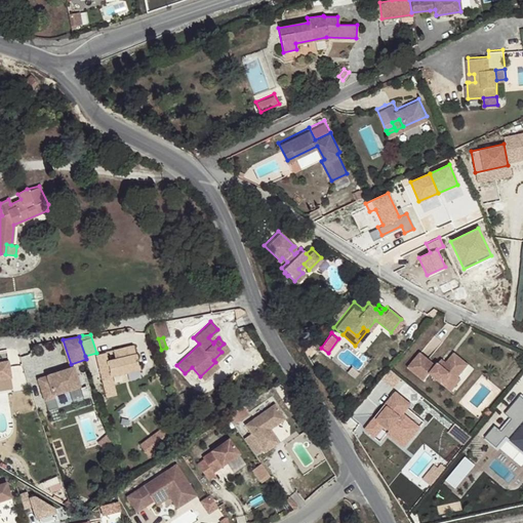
[(222,352),(224,355),(230,350),(224,344),(218,349),(222,352)]
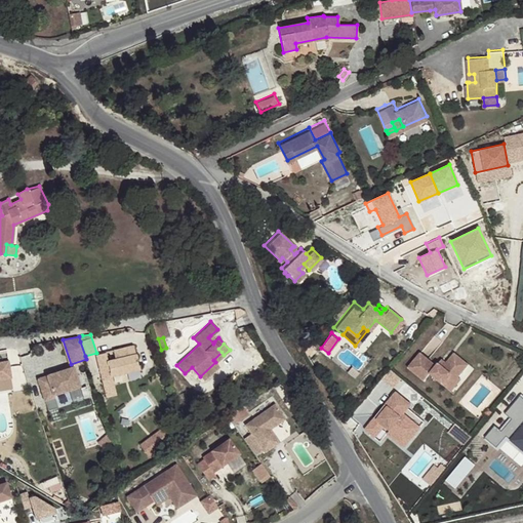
[(107,353),(97,355),(104,378),(113,375),(141,369),(135,345),(114,351),(117,359),(110,361),(107,353)]
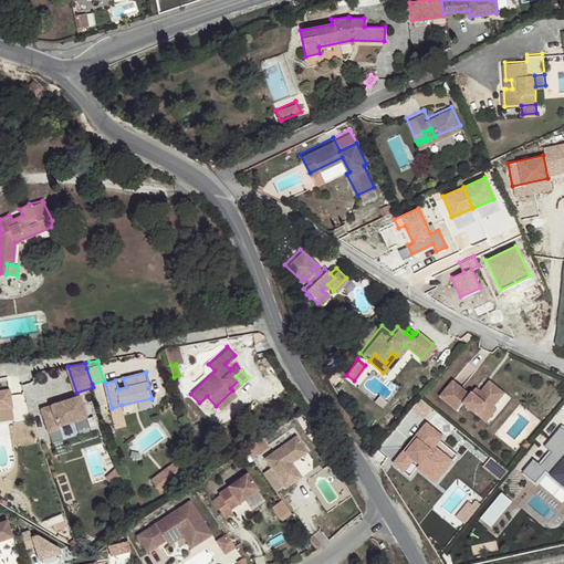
[(450,377),(437,394),(453,408),(460,400),(474,411),(482,401),(489,406),(491,403),(502,390),(487,378),(478,388),(473,393),(469,389),(467,392),(450,377)]
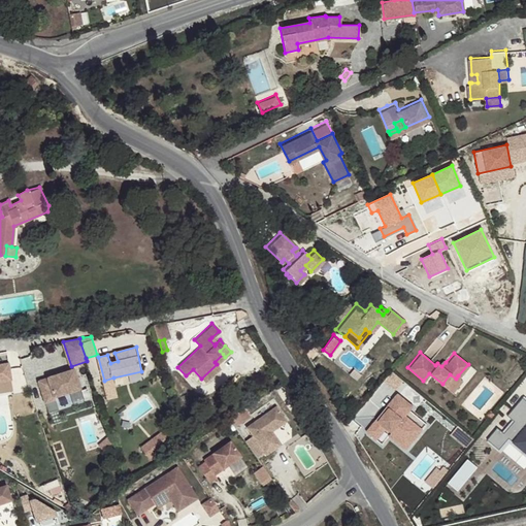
[(215,362),(217,364),(225,357),(223,354),(215,362)]
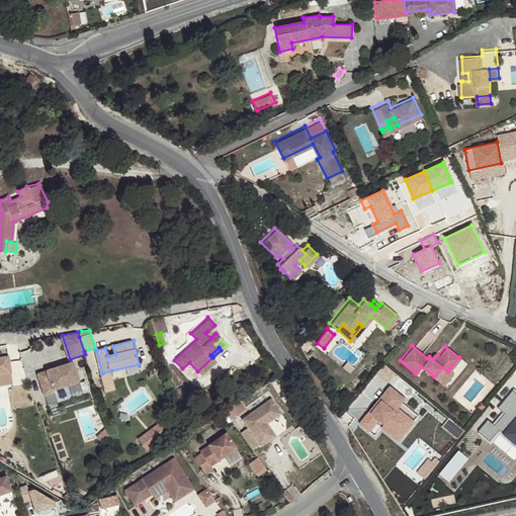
[(0,369),(11,368),(9,355),(0,356),(0,369)]
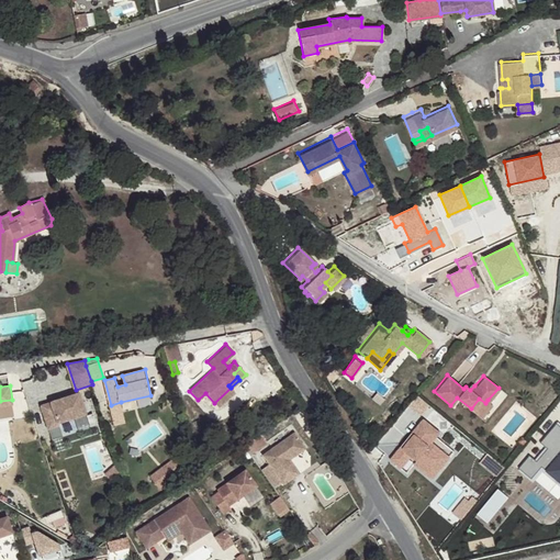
[(231,388),(214,403),(217,406),(234,392),(231,388)]
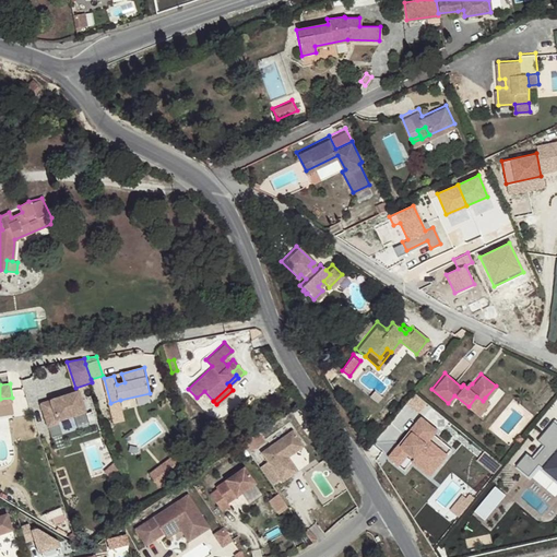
[(79,390),(42,402),(48,425),(59,422),(58,418),(85,410),(79,390)]
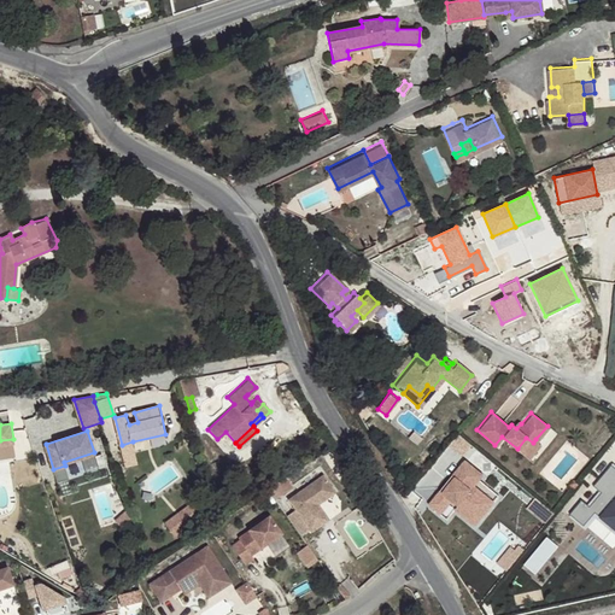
[(526,438),(517,449),(527,457),(539,443),(536,439),(533,443),(526,438)]
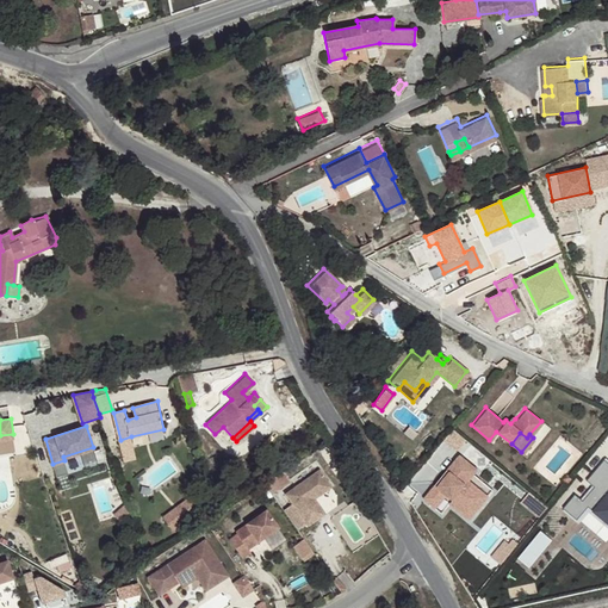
[(131,436),(121,440),(125,461),(137,459),(131,436)]
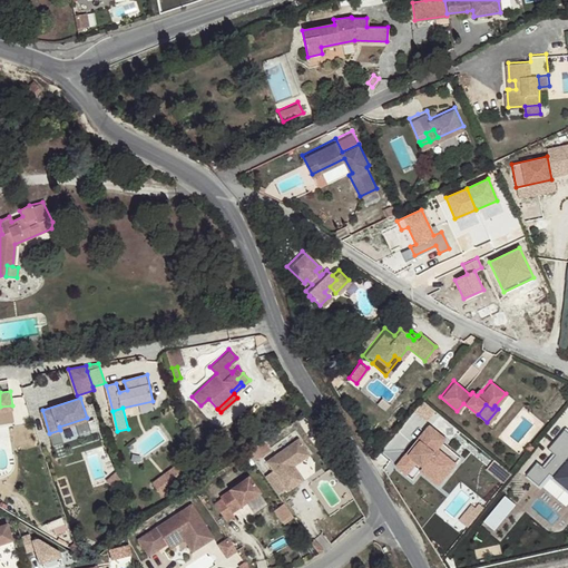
[(443,437),(427,423),(415,438),(418,440),(407,453),(404,451),(393,464),(404,473),(414,461),(421,466),(426,460),(443,475),(453,462),(436,447),(443,437)]
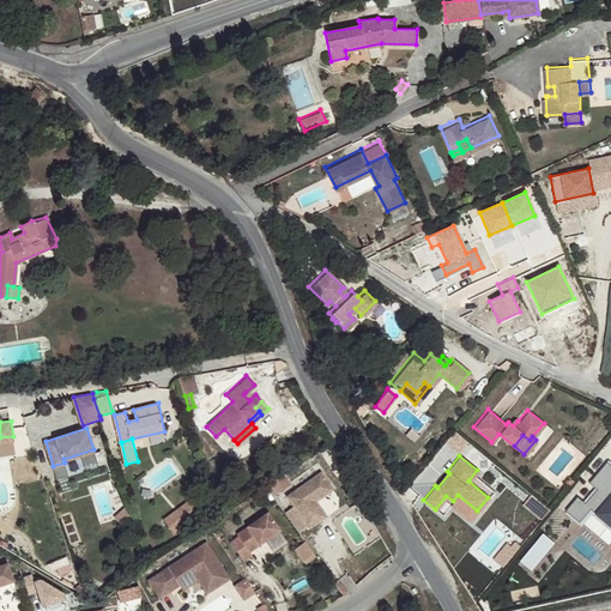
[(610,464),(604,459),(585,482),(594,489),(585,501),(575,492),(562,508),(579,521),(590,508),(610,525),(610,464)]
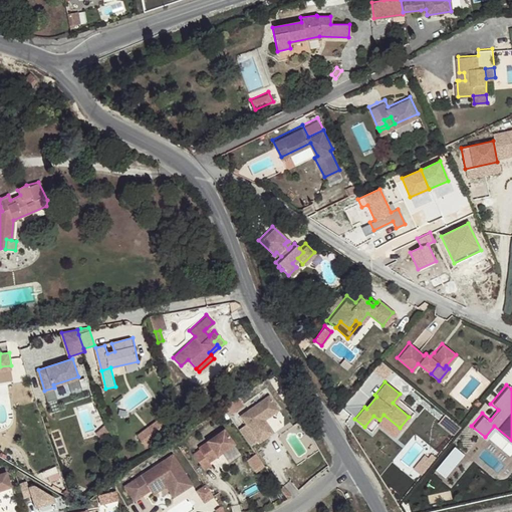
[(376,397),(374,395),(364,407),(366,409),(376,397)]
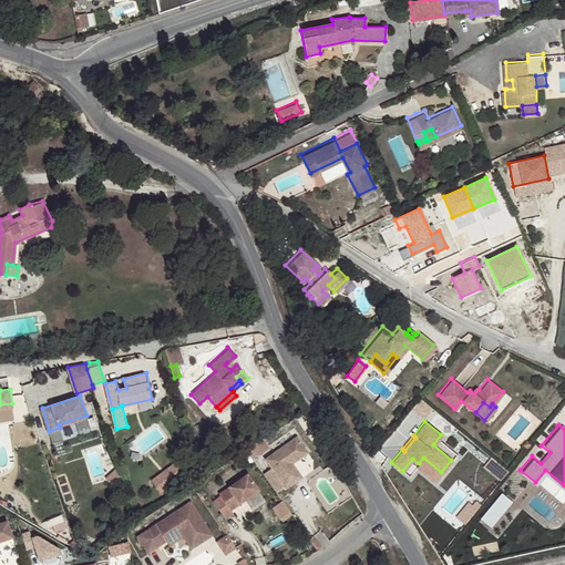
[(271,469),(264,474),(276,492),(284,486),(280,481),(297,470),(293,463),(290,460),(306,449),(297,437),(265,459),(271,469)]
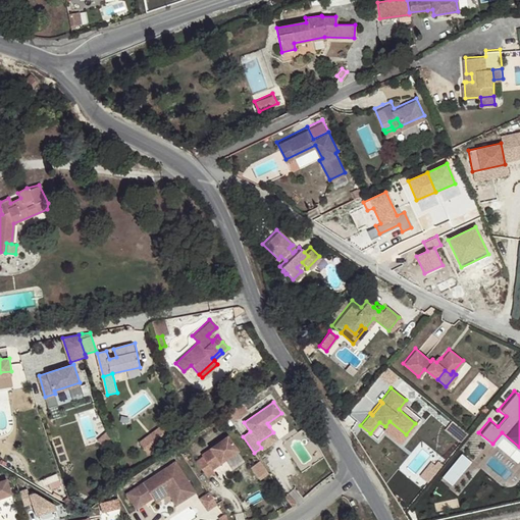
[(267,423),(269,426),(283,416),(281,413),(267,423)]
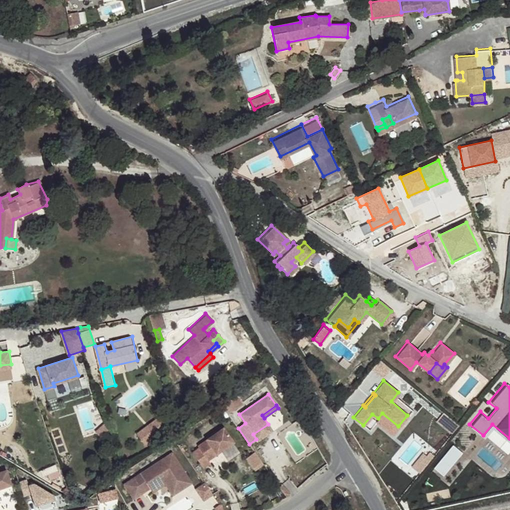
[(392,434),(398,426),(382,413),(378,418),(375,421),(392,434)]
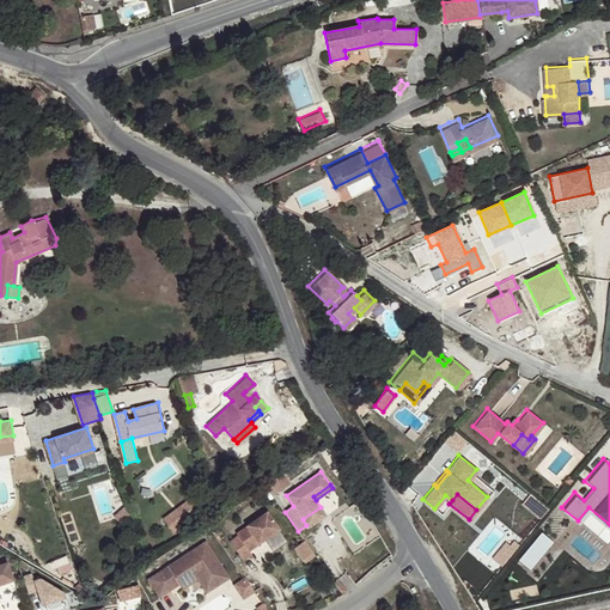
[(187,498),(163,516),(171,528),(196,510),(187,498)]
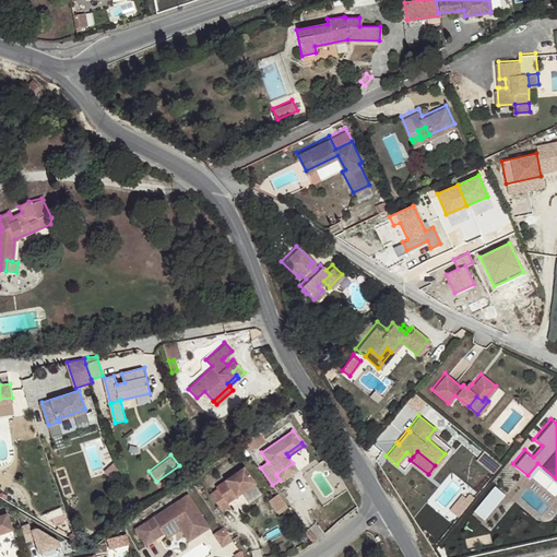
[(493,472),(500,463),(489,454),(482,463),(493,472)]
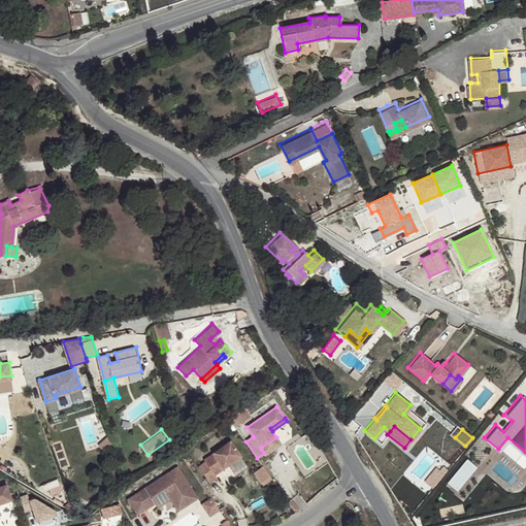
[(264,453),(266,456),(281,445),(276,437),(261,448),(264,453)]
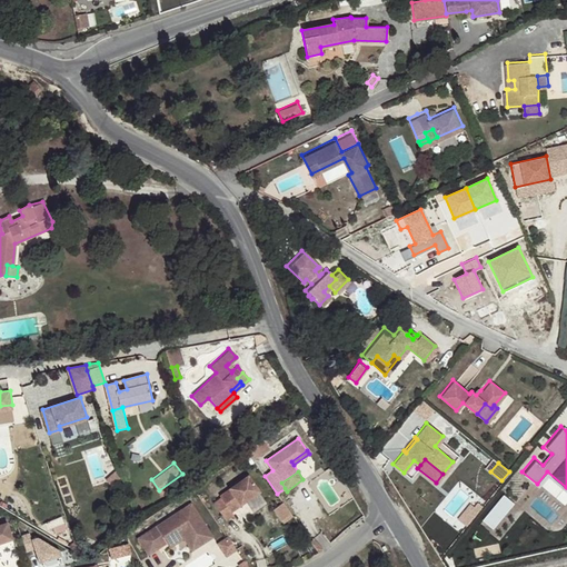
[(214,504),(225,520),(232,515),(231,513),(259,494),(248,477),(219,496),(220,498),(214,504)]
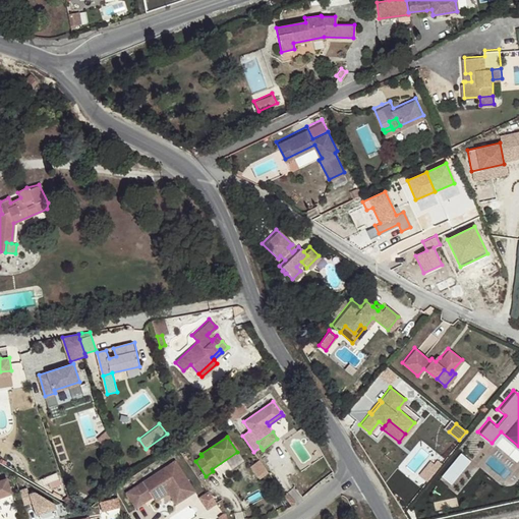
[(452,482),(472,459),(462,451),(442,474),(452,482)]
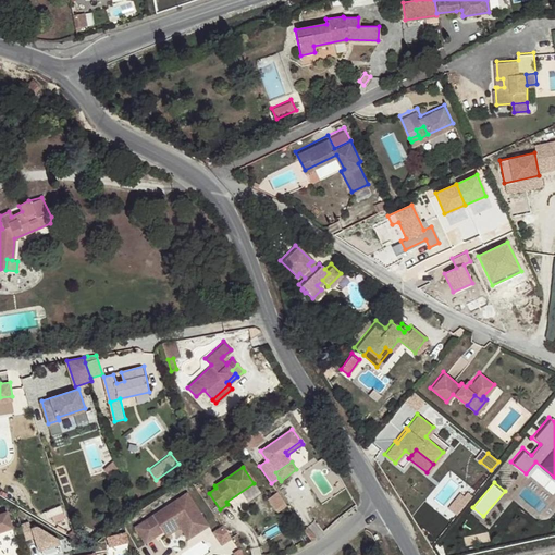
[(461,489),(448,506),(458,513),(471,496),(461,489)]
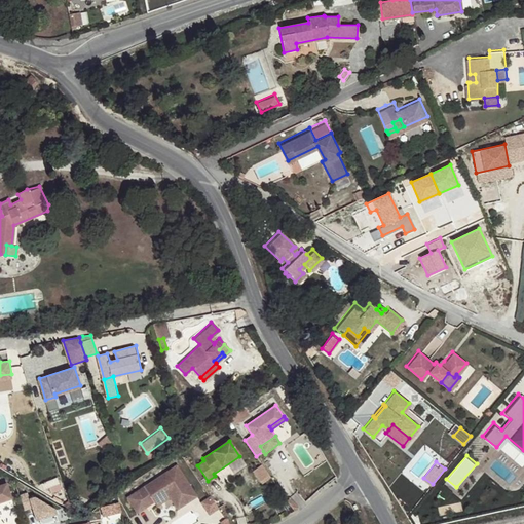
[(182,497),(192,490),(176,464),(125,497),(136,513),(171,490),(173,493),(178,490),(182,497)]
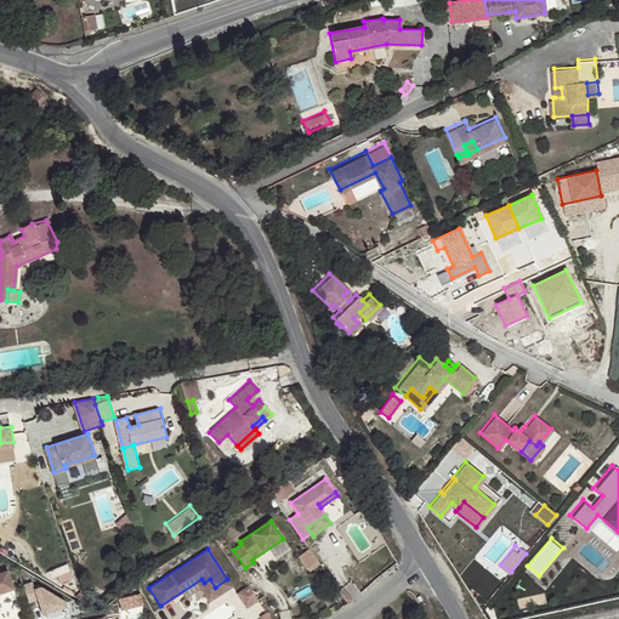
[(308,549),(297,556),(307,569),(318,562),(308,549)]
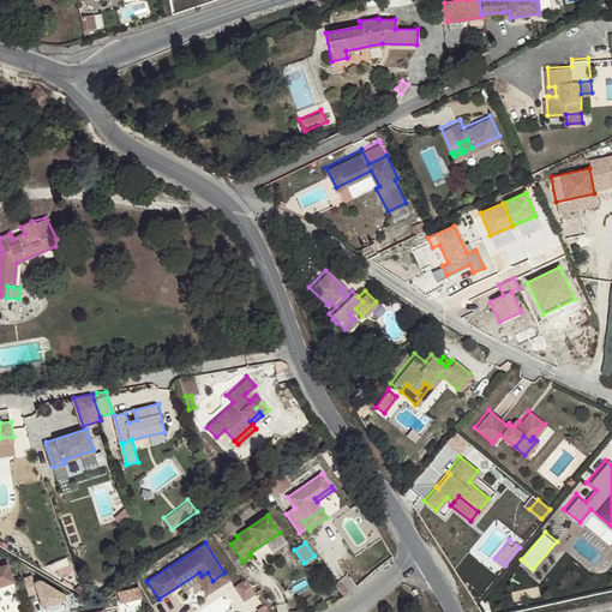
[(315,556),(304,563),(305,565),(316,557),(315,556)]
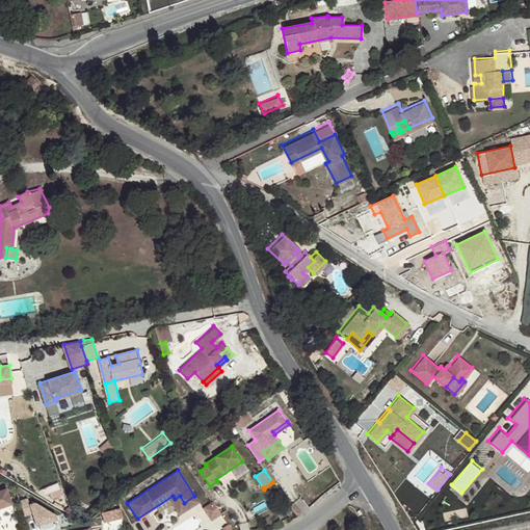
[(0,507),(8,505),(3,489),(0,491),(0,507)]
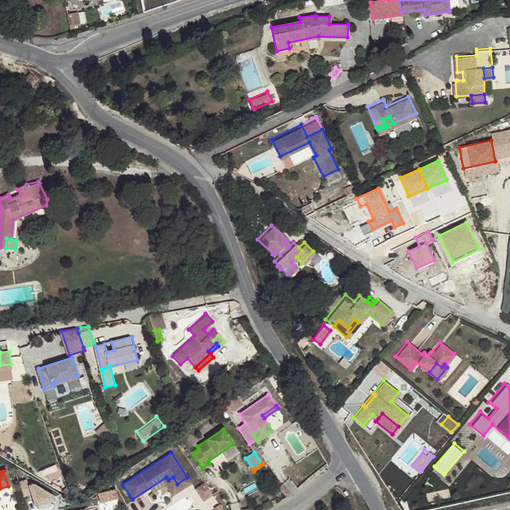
[(171,496),(191,483),(187,477),(177,484),(173,477),(168,480),(166,477),(149,488),(152,492),(164,484),(171,496)]
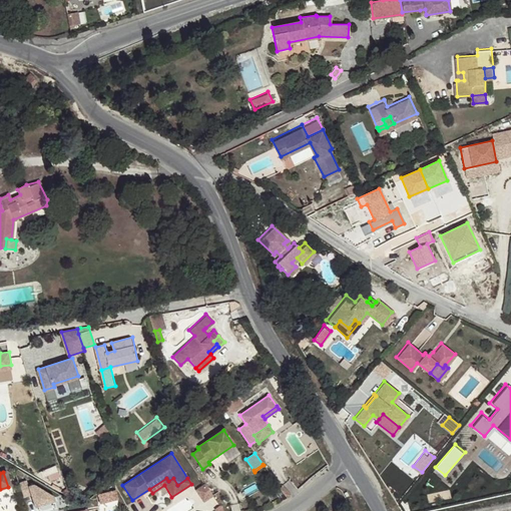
[(19,481),(24,497),(31,495),(26,479),(19,481)]
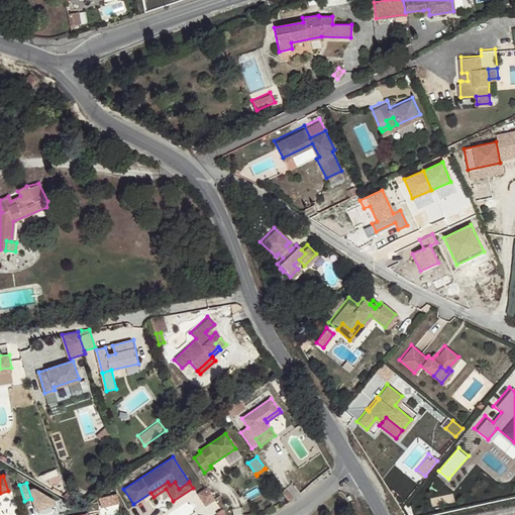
[(31,493),(35,510),(57,504),(53,488),(31,493)]
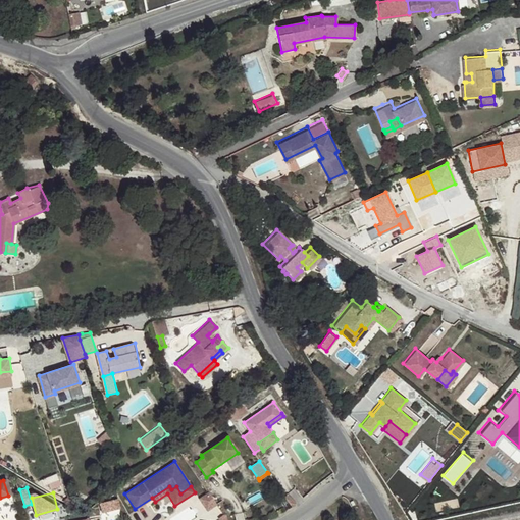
[(206,511),(215,505),(207,492),(198,499),(206,511)]
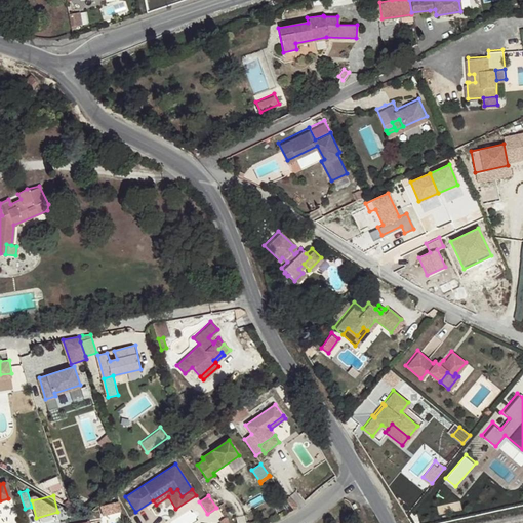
[(121,505),(117,498),(104,506),(107,513),(121,505)]
